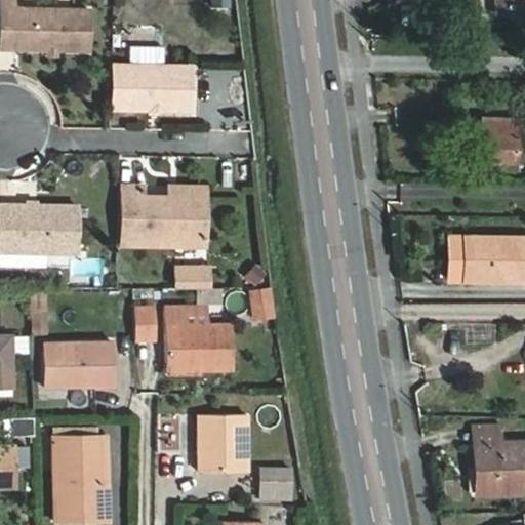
[(14,0),(0,0),(0,45),(89,46),(89,5),(15,4),(14,0)]
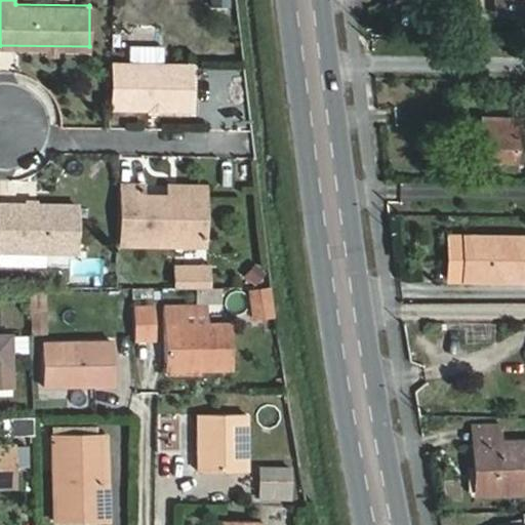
[(524,0),(494,0),(495,12),(524,12),(524,0)]
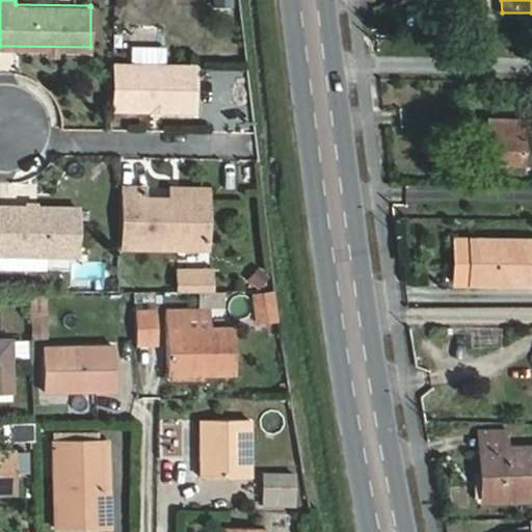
[(132,63),(166,63),(166,46),(132,45),(132,63)]
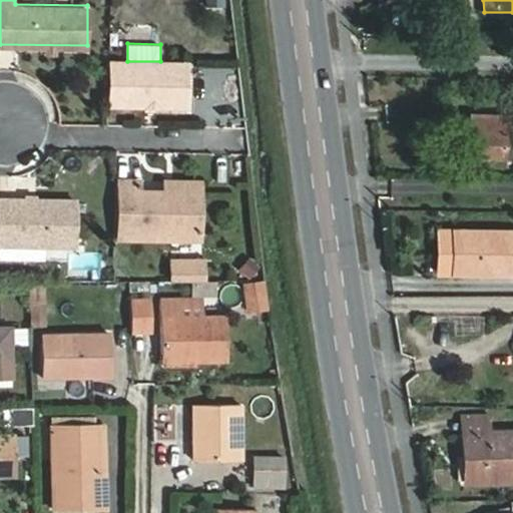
[(127,61),(109,61),(109,104),(187,105),(188,61),(160,61),(127,61)]
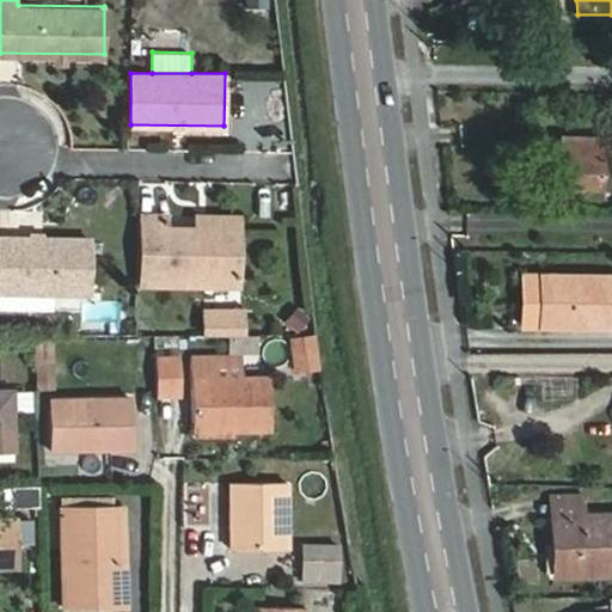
[(561,136),(561,189),(601,190),(603,138),(561,136)]
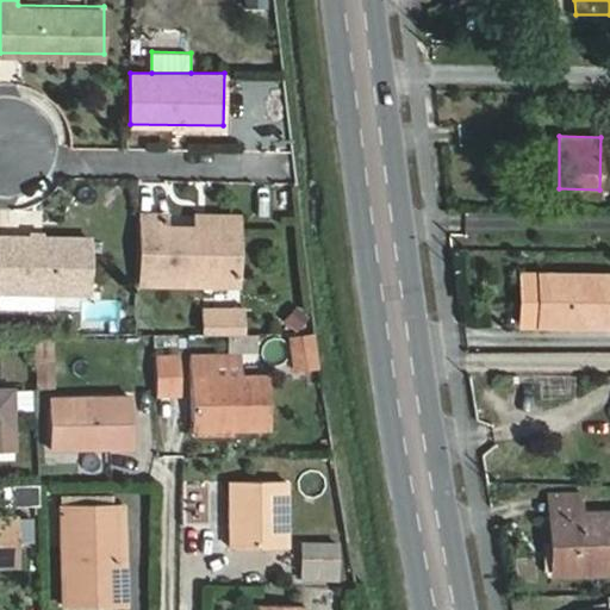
[(161,215),(137,213),(137,281),(235,284),(236,229),(195,228),(161,228),(161,215)]
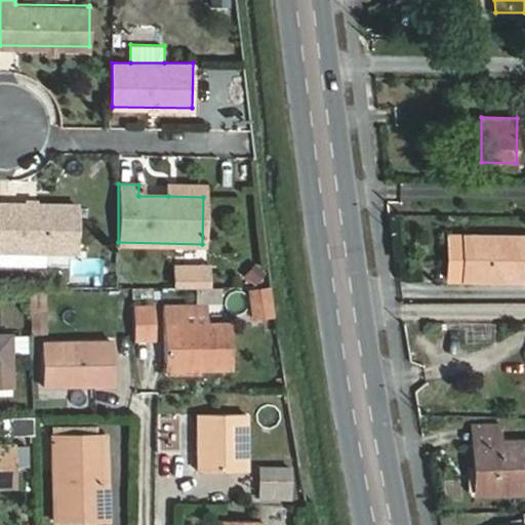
[(168,185),(168,196),(203,197),(203,186),(168,185)]
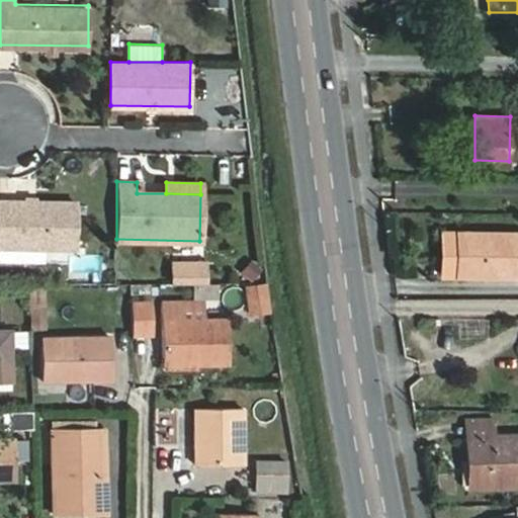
[(77,202),(0,200),(0,246),(76,247),(77,202)]
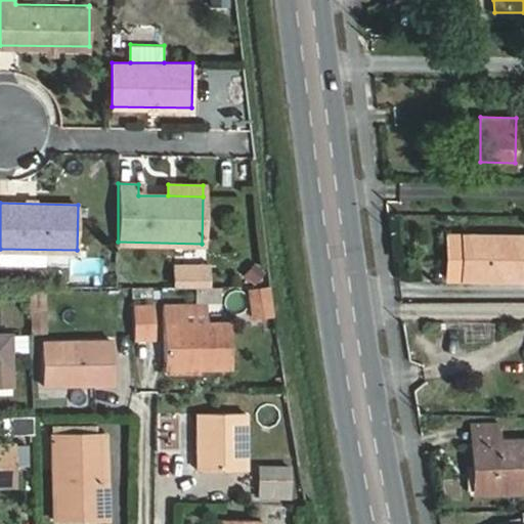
[(464,258),(464,279),(523,279),(523,235),(448,235),(447,257),(464,258)]
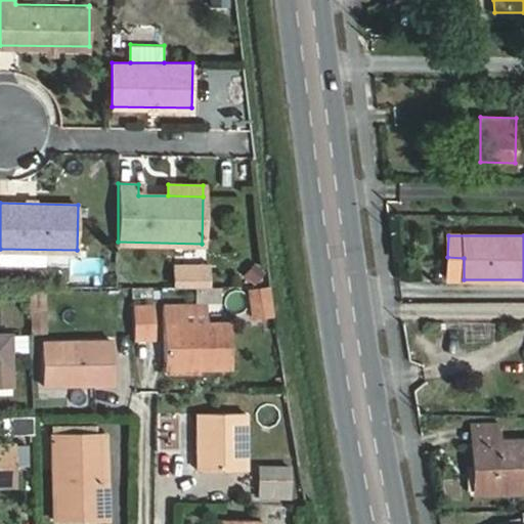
[(172,265),(173,287),(204,287),(204,264),(172,265)]
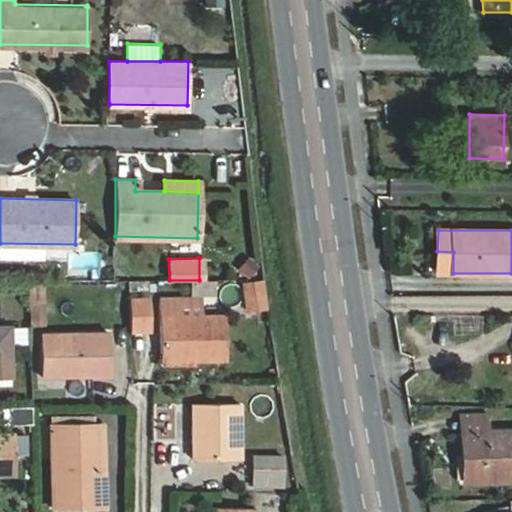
[(261,282),(243,284),(246,310),(265,308),(261,282)]
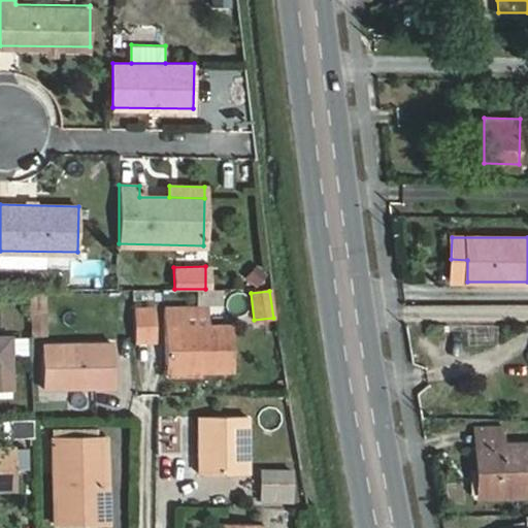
[(134,308),(135,342),(154,341),(153,307),(134,308)]
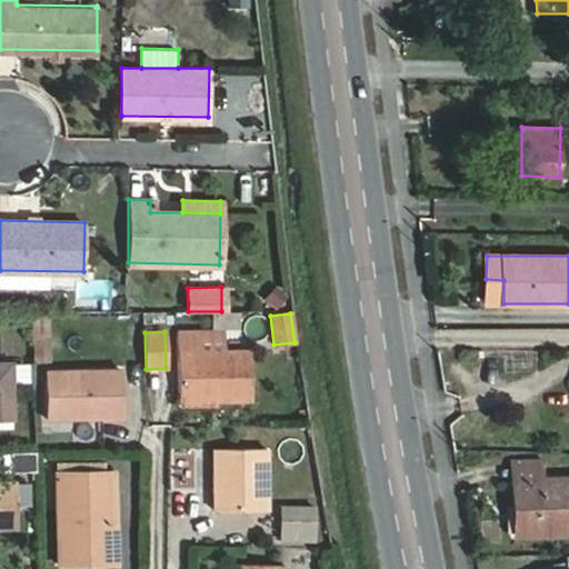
[(178,332),(180,399),(218,398),(218,401),(252,400),(251,350),(227,350),(226,331),(178,332)]
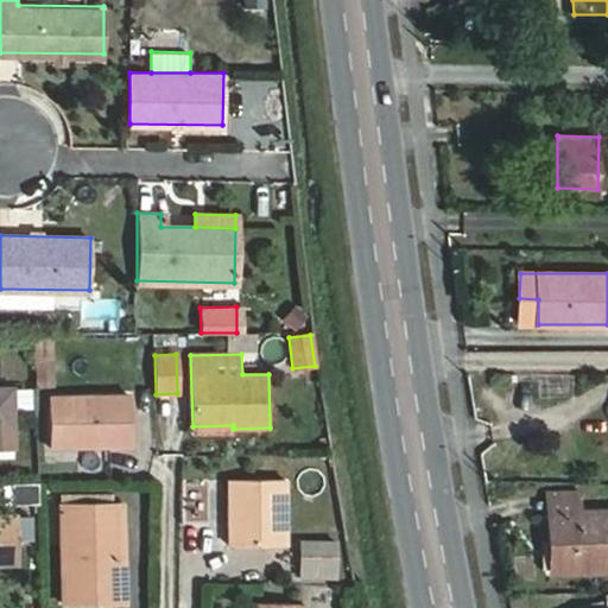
[(0,431),(13,431),(12,388),(0,388),(0,431)]
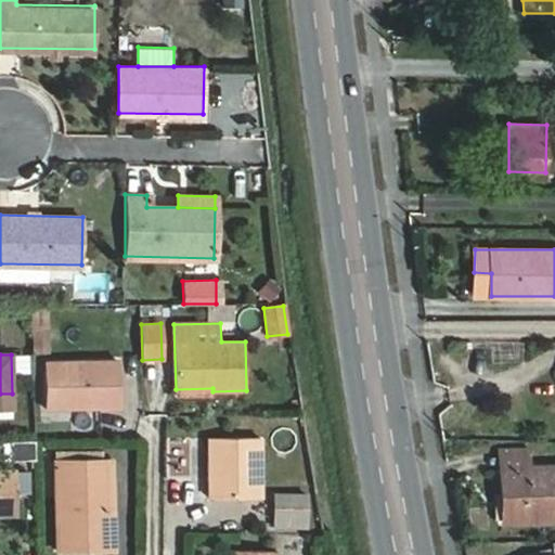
[(46,409),(120,408),(120,361),(44,362),(46,409)]
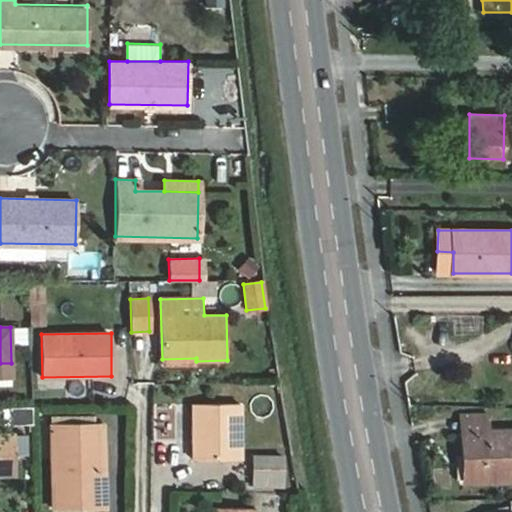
[(242,459),(241,404),(196,404),(196,429),(192,429),(193,460),(242,459)]
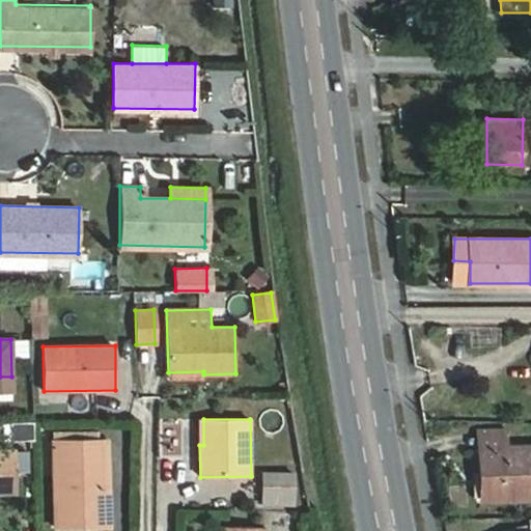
[(11,424),(11,438),(11,439),(32,439),(32,422),(11,423),(11,424)]
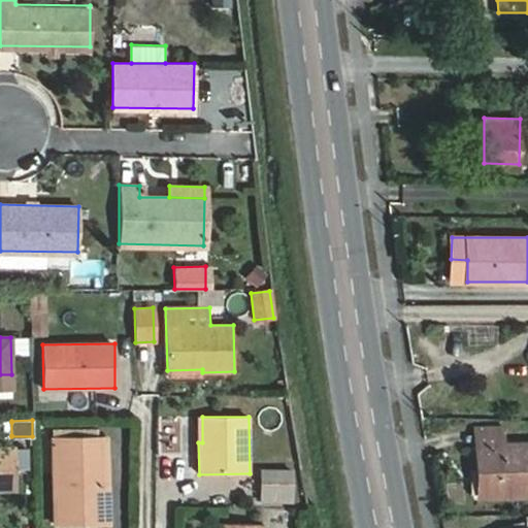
[(11,422),(0,422),(0,434),(11,435),(11,422)]
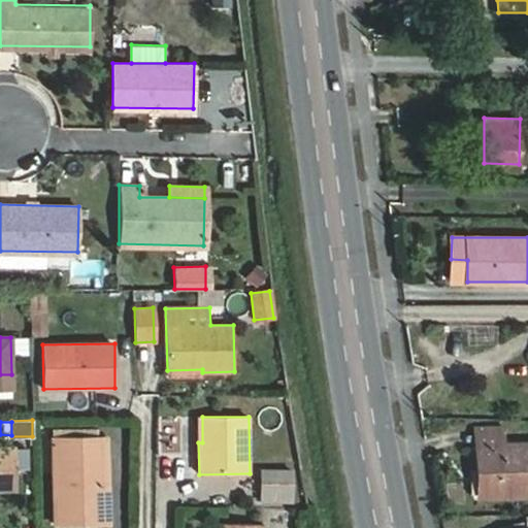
[(476,446),(503,444),(503,428),(476,429),(476,446)]
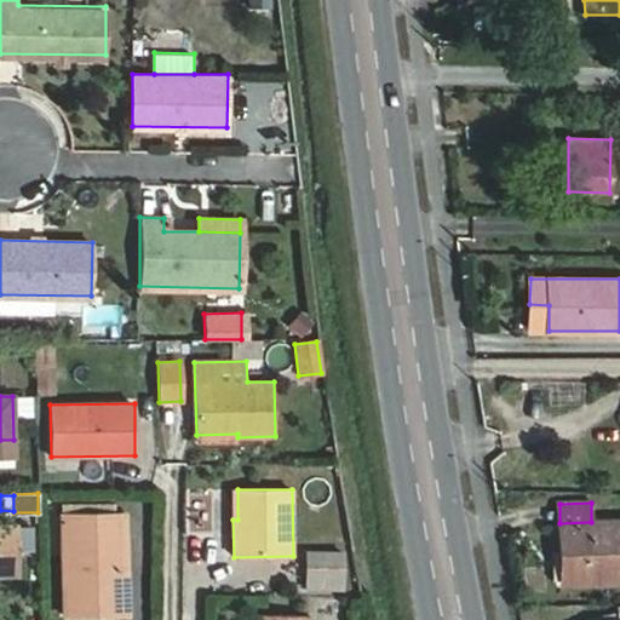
[(121,572),(114,573),(113,516),(62,516),(64,614),(124,613),(121,572)]
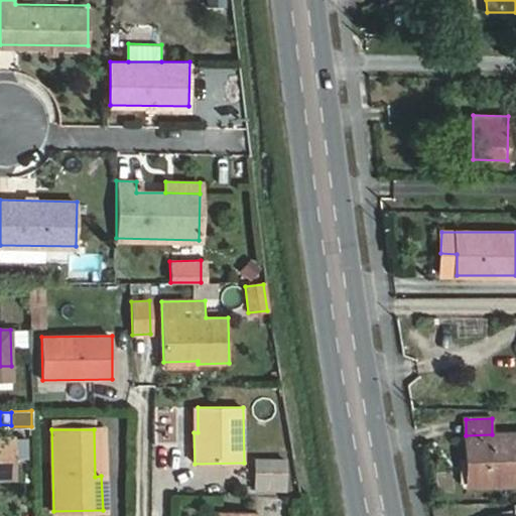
[(515,432),(492,434),(466,435),(467,460),(476,459),(476,484),(477,486),(515,484),(515,432)]
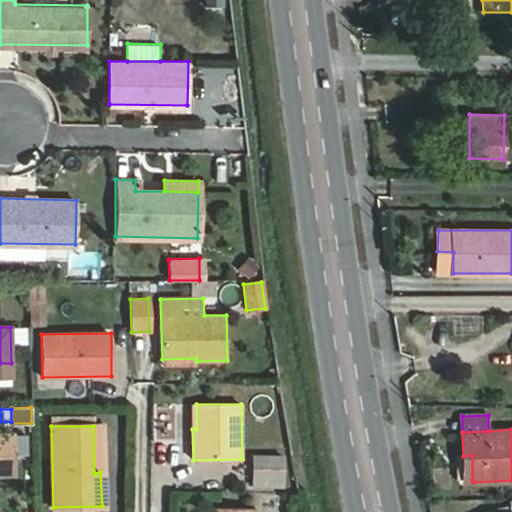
[(15,435),(0,435),(0,475),(16,475),(15,435)]
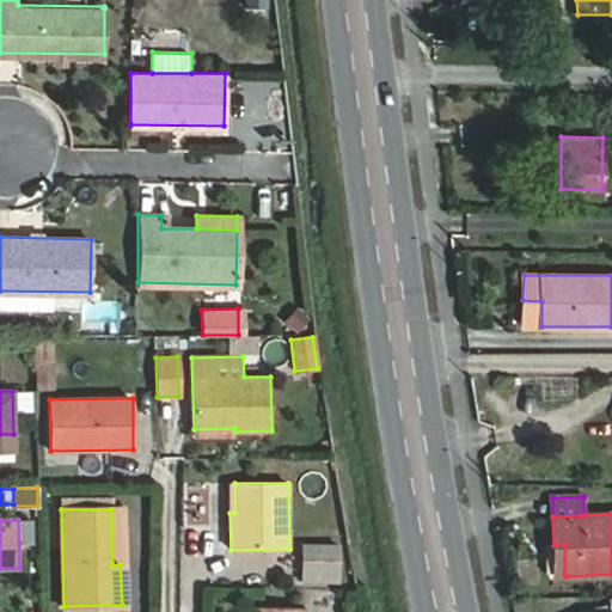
[(303,544),(301,581),(338,582),(340,545),(303,544)]
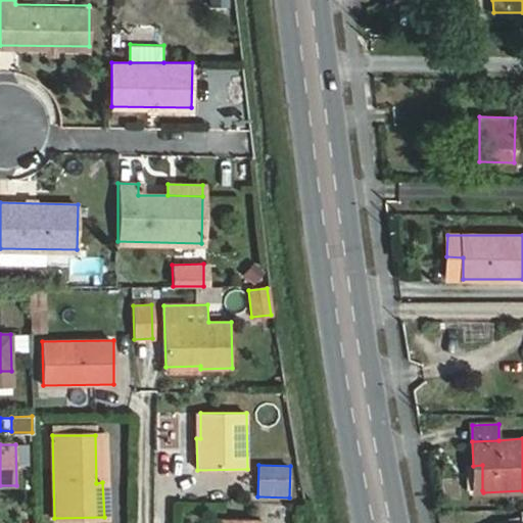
[(482,490),(482,465),(473,466),(467,466),(468,491),(482,490)]
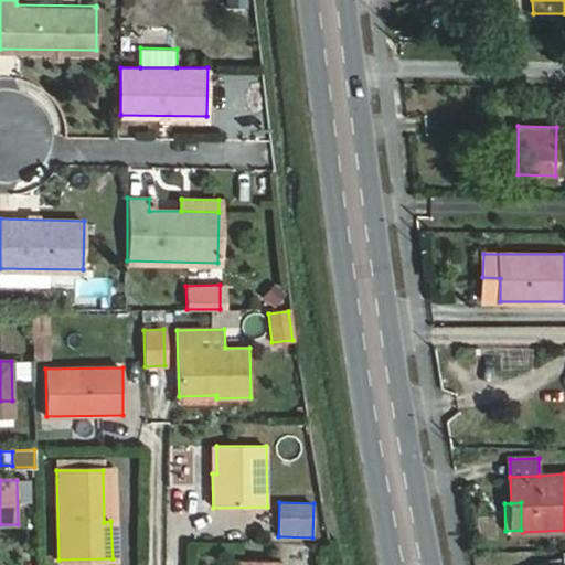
[(315,564),(316,548),(290,548),(290,564),(315,564)]
